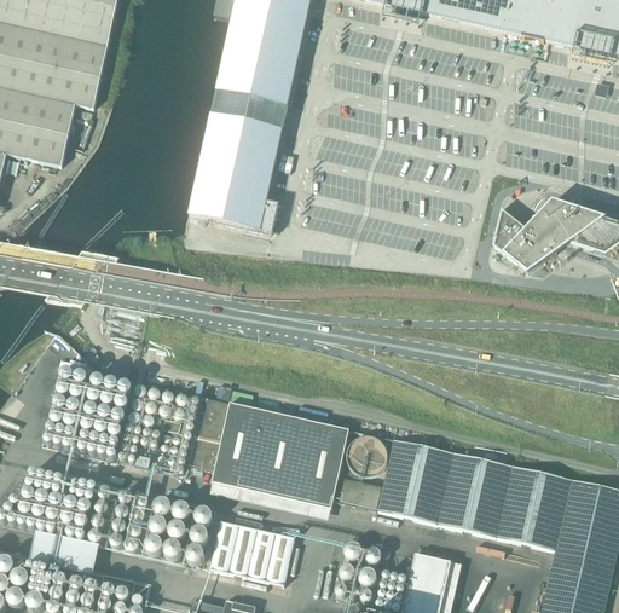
[(0,0),(0,180),(6,151),(62,165),(75,103),(93,107),(108,45),(117,0),(0,0)]
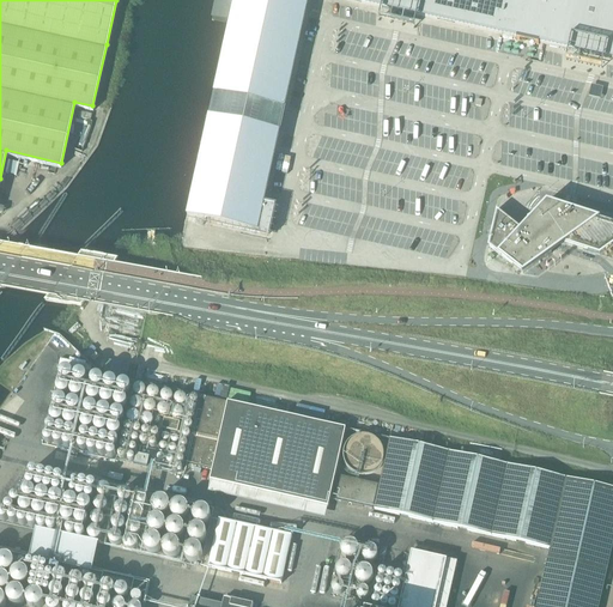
[(187,208),(187,211),(195,213),(198,213),(200,214),(202,214),(205,214),(207,216),(208,216),(210,216),(210,219),(268,232),(269,225),(272,217),(273,207),(275,201),(263,198),(286,96),(305,8),(308,0),(232,0),(230,18),(187,208)]
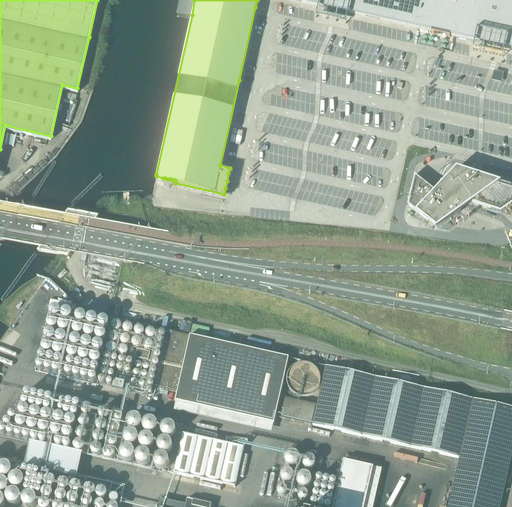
[(308,0),(355,10),(414,23),(419,0),(308,0)]
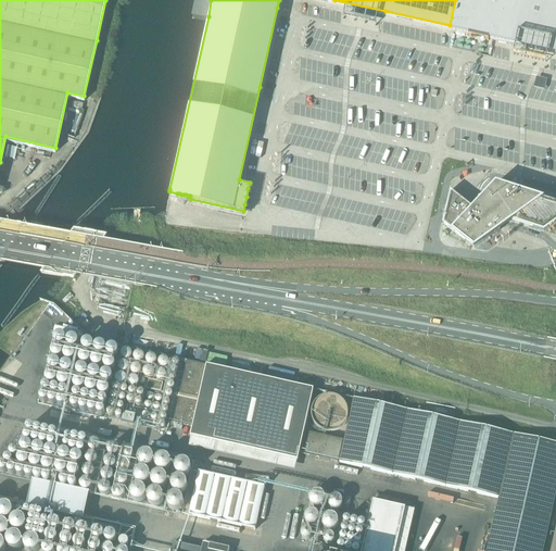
[(455,0),(450,25),(555,48),(555,0),(455,0)]
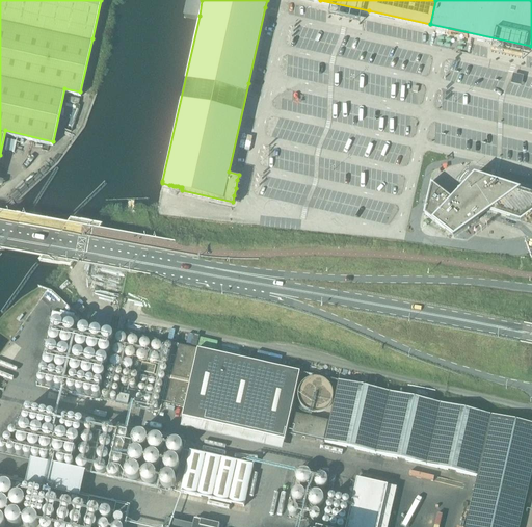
[(16,137),(7,135),(5,146),(14,148),(16,137)]
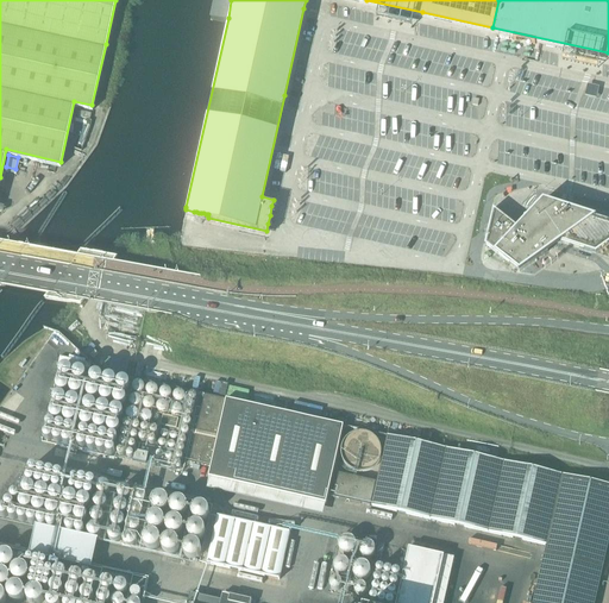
[(519,268),(548,246),(558,239),(562,237),(596,247),(608,238),(608,215),(558,200),(542,195),(528,212),(518,223),(493,203),(484,240),(519,268)]
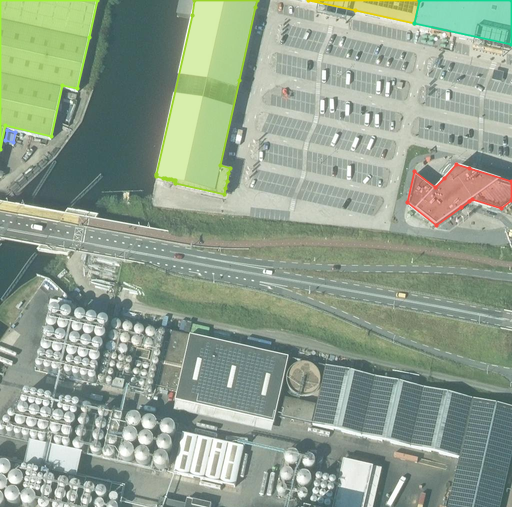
[(112,324),(114,325),(116,325),(118,324),(119,322),(120,320),(120,318),(119,317),(117,315),(115,315),(113,315),(111,316),(110,318),(110,320),(110,321),(111,323),(112,324)]
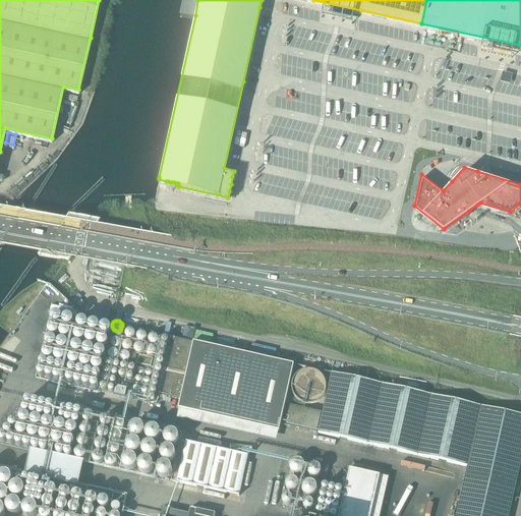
[(126,333),(128,334),(130,334),(132,333),(133,332),(134,330),(133,328),(132,326),(131,325),(129,324),(127,324),(125,325),(124,327),(124,329),(124,331),(125,332),(126,333)]
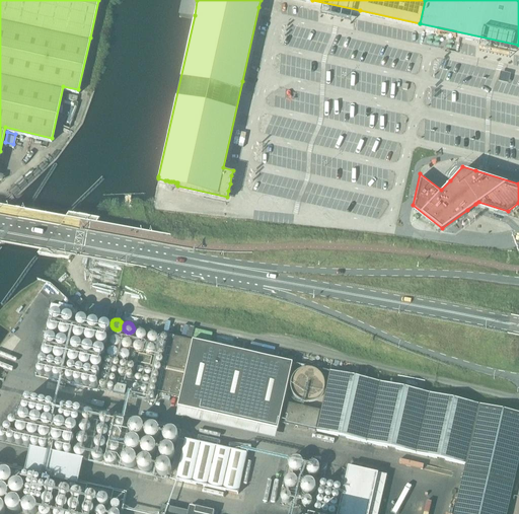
[(138,335),(139,336),(141,336),(143,335),(145,333),(145,331),(145,328),(144,327),(142,325),(141,325),(139,325),(137,326),(136,328),(135,329),(135,332),(136,334),(138,335)]
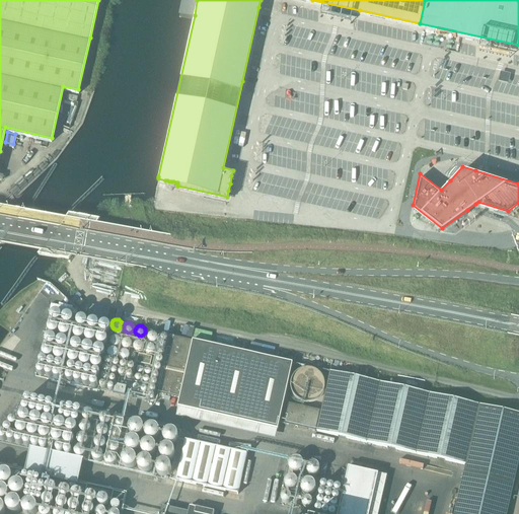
[(149,338),(151,338),(153,338),(155,338),(156,336),(157,334),(157,332),(156,329),(154,328),(152,328),(150,328),(148,329),(147,331),(147,333),(147,335),(148,337),(149,338)]
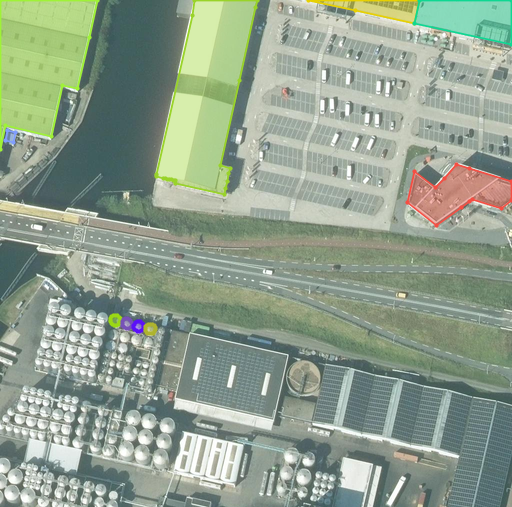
[(110,336),(112,337),(114,337),(116,336),(117,334),(118,332),(118,331),(117,329),(115,327),(113,327),(111,327),(109,328),(108,330),(108,332),(108,333),(109,335),(110,336)]
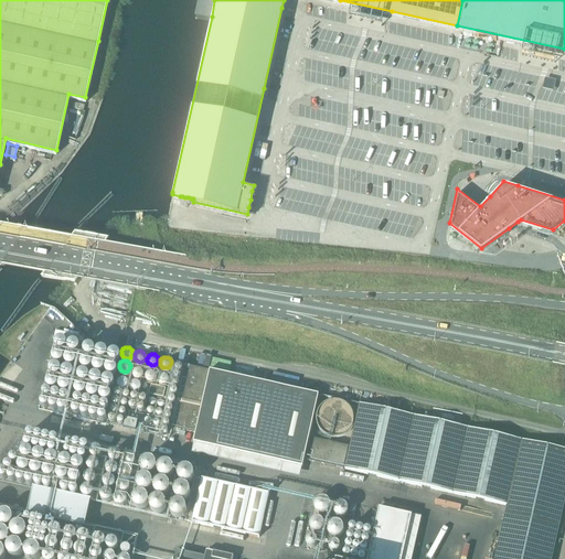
[(193,437),(300,462),(318,390),(190,361),(176,423),(195,428),(193,437)]
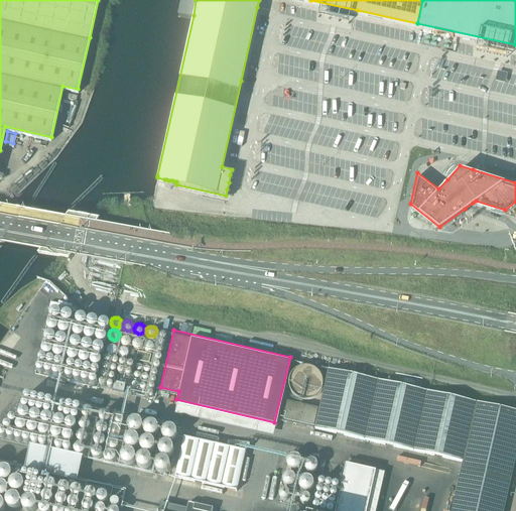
[(122,342),(124,343),(126,343),(128,342),(129,340),(130,338),(130,336),(129,335),(127,333),(125,333),(123,333),(122,334),(120,336),(120,337),(120,339),(121,341),(122,342)]
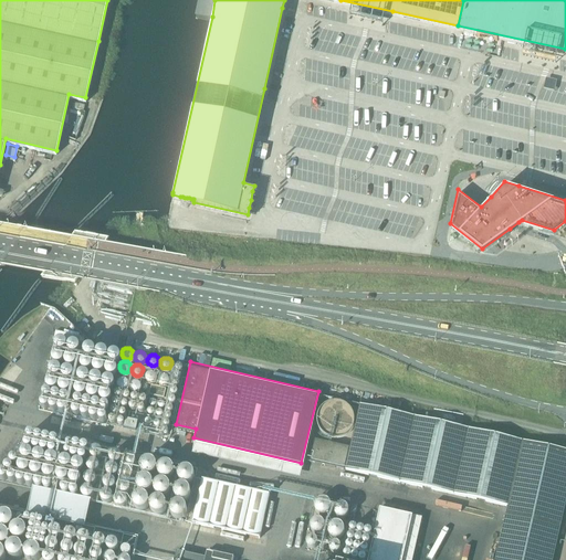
[(147,378),(149,378),(152,378),(153,378),(155,376),(155,373),(155,371),(154,369),(153,368),(150,368),(148,368),(146,369),(145,370),(144,372),(145,374),(145,377),(147,378)]
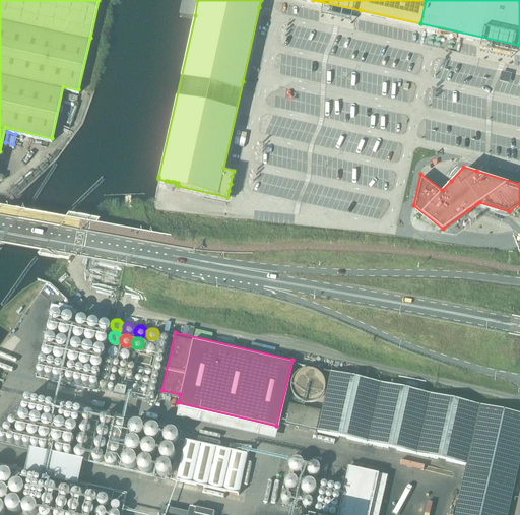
[(147,349),(149,350),(151,350),(152,349),(154,347),(154,346),(154,344),(153,342),(152,341),(150,340),(148,340),(146,341),(145,343),(144,345),(145,347),(146,348),(147,349)]
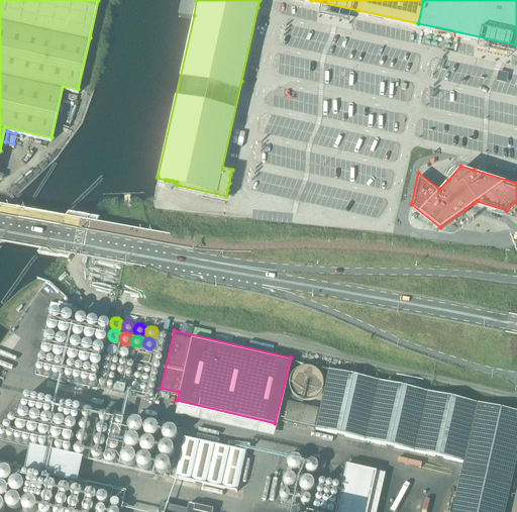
[(108,351),(110,351),(112,351),(114,350),(115,349),(116,347),(116,345),(115,343),(113,342),(111,341),(109,341),(107,343),(106,344),(106,346),(106,348),(107,349),(108,351)]
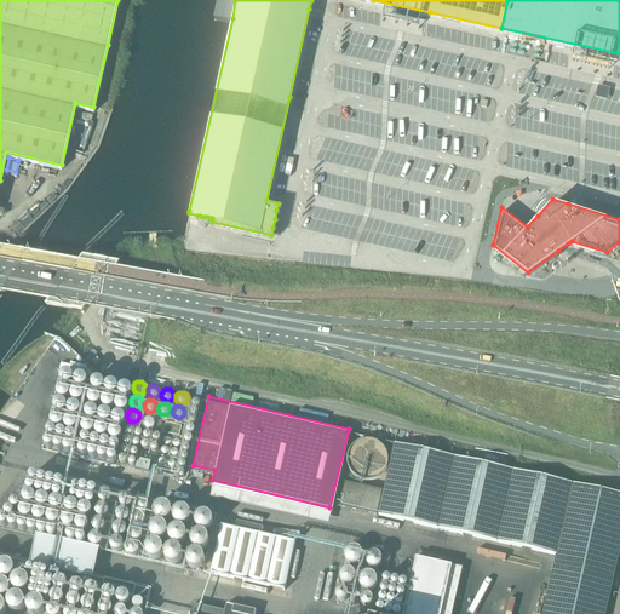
[(144,424),(147,425),(149,425),(150,424),(153,422),(153,420),(153,418),(151,415),(150,414),(148,413),(145,413),(143,414),(142,417),(141,419),(141,420),(142,423),(144,424)]
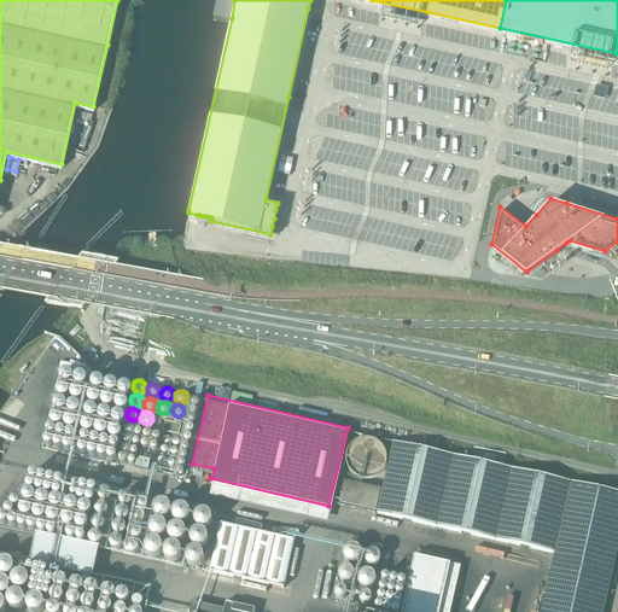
[(163,426),(170,427),(179,430),(181,420),(173,418),(165,417),(163,426)]
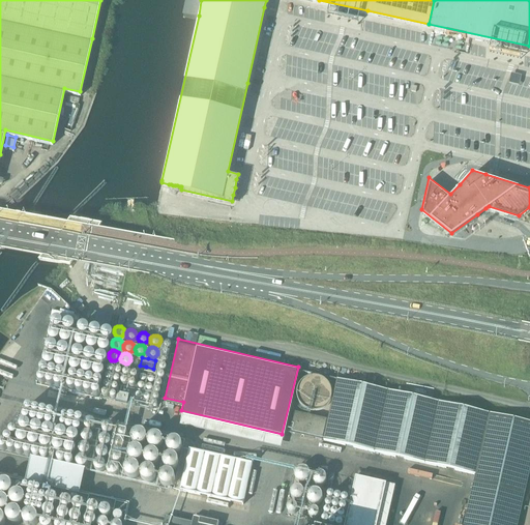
[(304,403),(311,406),(317,406),(323,404),(328,399),(331,392),(331,386),(329,379),(324,375),(318,372),(311,372),(304,374),(299,379),(297,385),(297,391),(299,398),(304,403)]
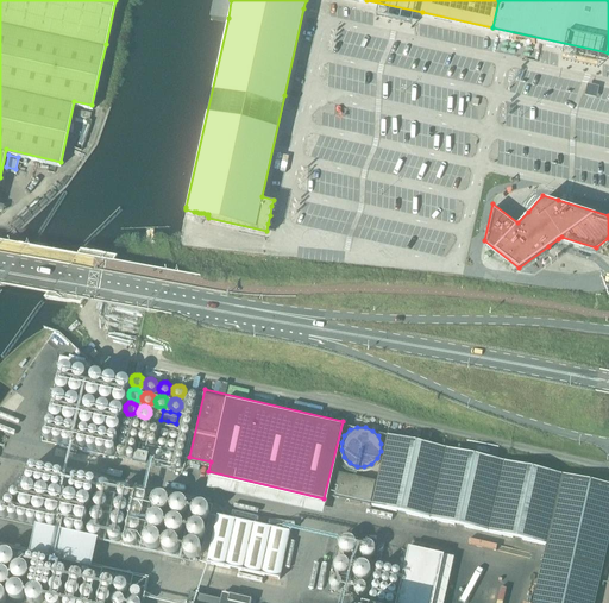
[(371,501),(546,540),(532,602),(592,602),(608,532),(608,481),(388,431),(371,501)]
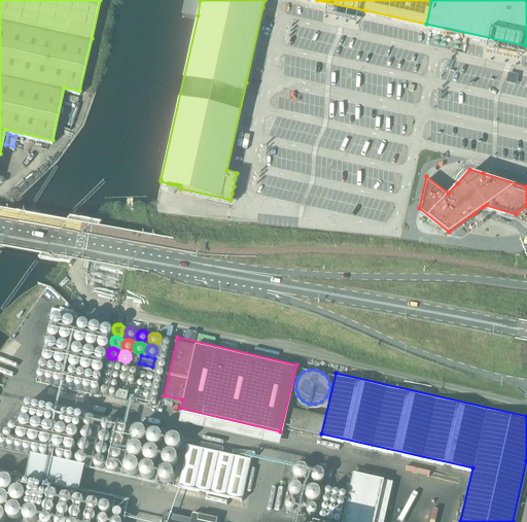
[(115,394),(127,397),(127,394),(129,389),(117,386),(115,394)]
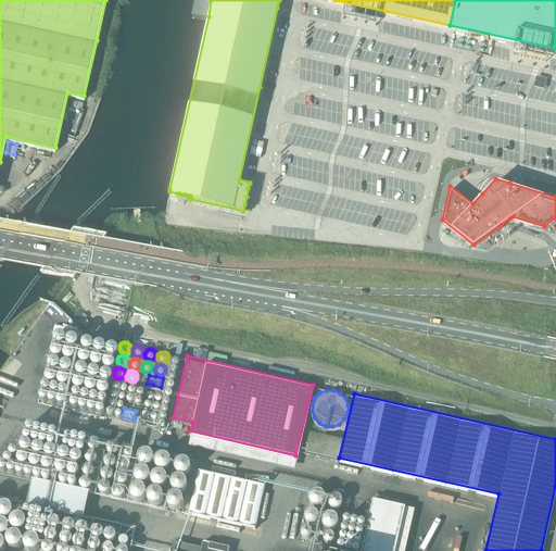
[(23,436),(26,437),(28,437),(32,437),(34,435),(36,433),(36,429),(36,427),(35,424),(32,422),(28,421),(25,422),(22,424),(21,426),(20,429),(21,433),(23,436)]
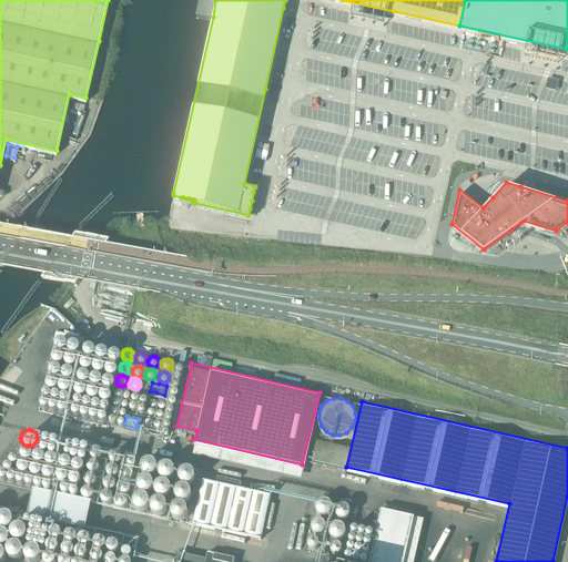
[(42,446),(44,447),(47,448),(50,447),(52,446),(53,443),(54,440),(53,438),(52,436),(50,433),(47,433),(44,433),(42,435),(40,437),(39,440),(40,443),(42,446)]
